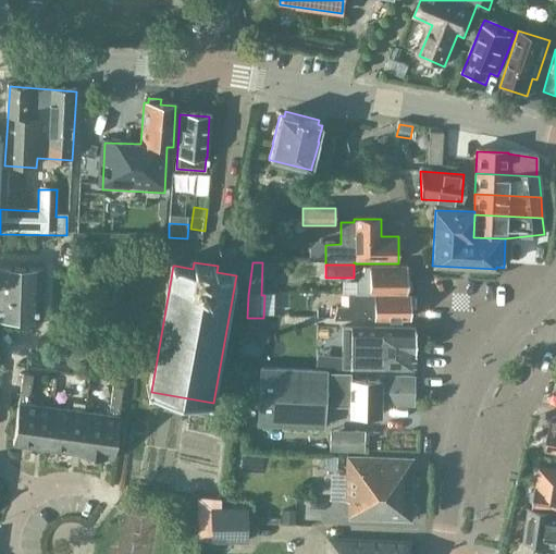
[(348,294),(348,295),(407,296),(407,294),(411,291),(412,283),(407,280),(407,267),(363,268),(363,278),(356,285),(355,294),(348,294)]
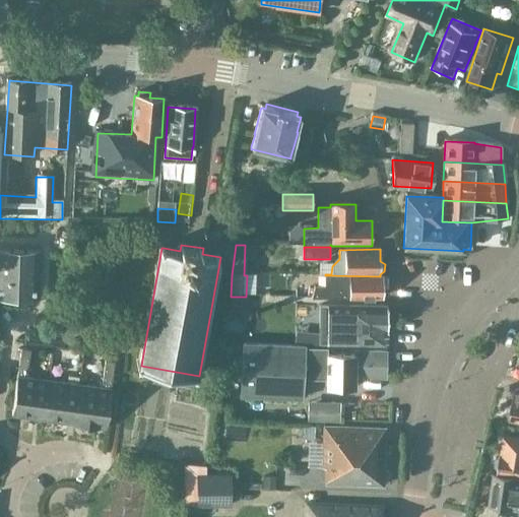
[(0,299),(39,301),(41,252),(0,250),(0,299)]
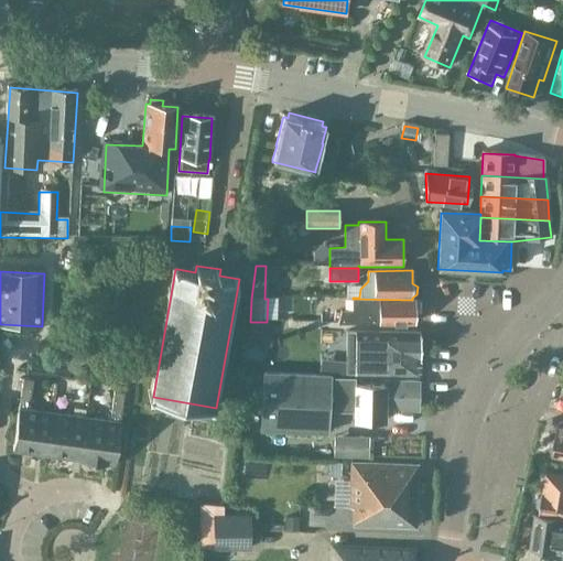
[(415,300),(412,300),(353,299),(353,311),(342,312),(338,325),(415,324),(415,316),(419,315),(419,301),(415,302),(415,300)]
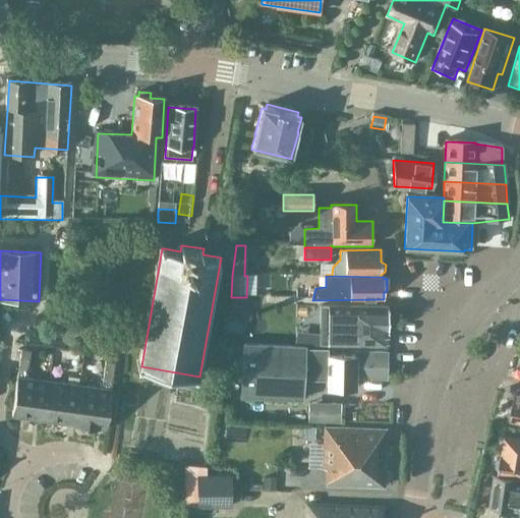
[(249,303),(230,300),(227,322),(246,325),(249,303)]
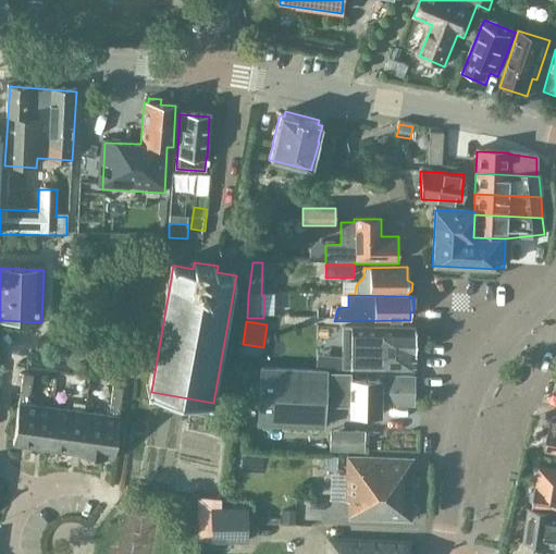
[(417,330),(343,329),(342,371),(415,372),(417,330)]
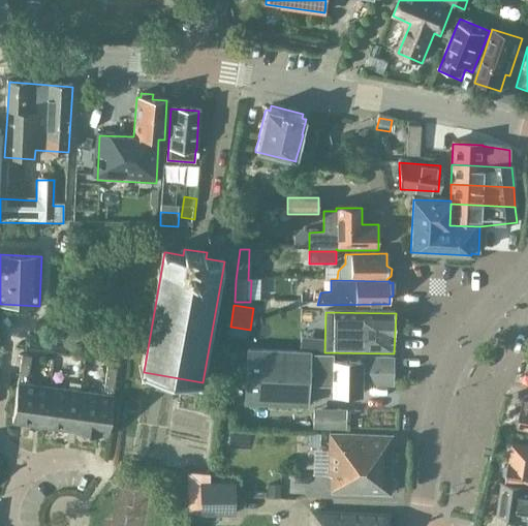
[(308,407),(311,354),(249,351),(246,404),(308,407)]
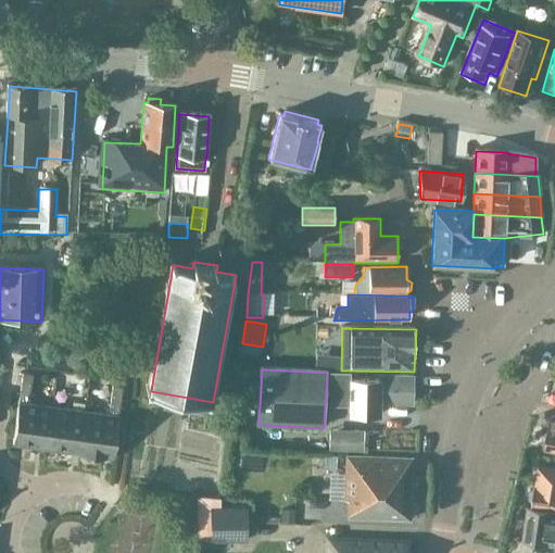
[(414,376),(379,375),(380,379),(348,379),(348,416),(381,417),(382,405),(413,406),(414,376)]
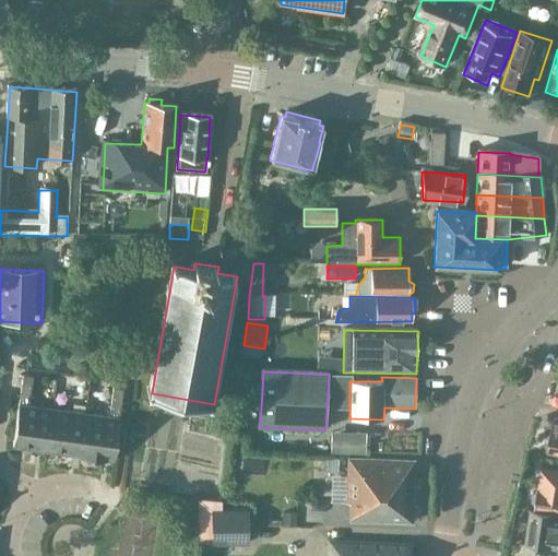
[(33,390),(34,380),(24,379),(22,389),(33,390)]
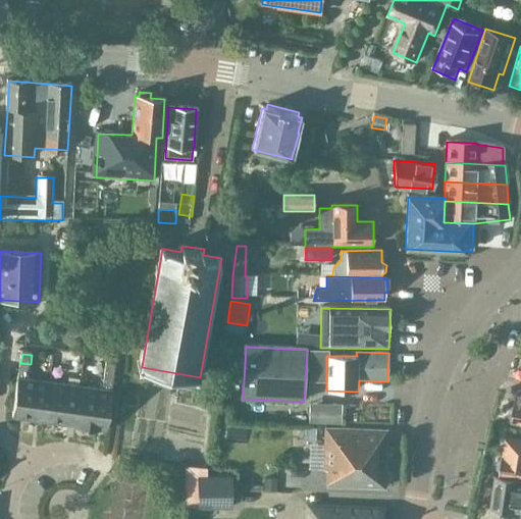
[(20,363),(19,372),(29,373),(31,364),(20,363)]
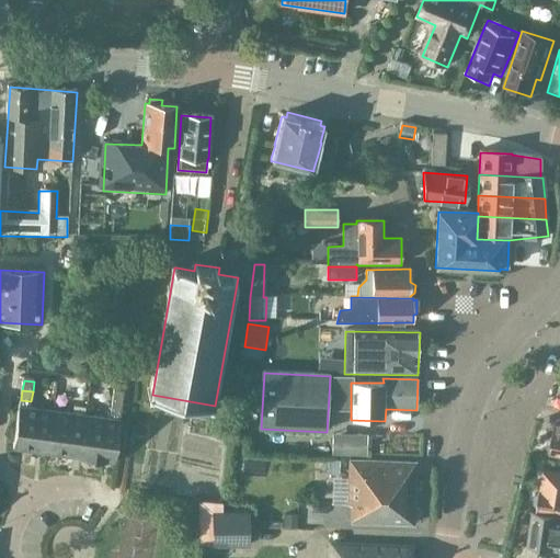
[(114,394),(113,402),(123,405),(125,395),(114,394)]
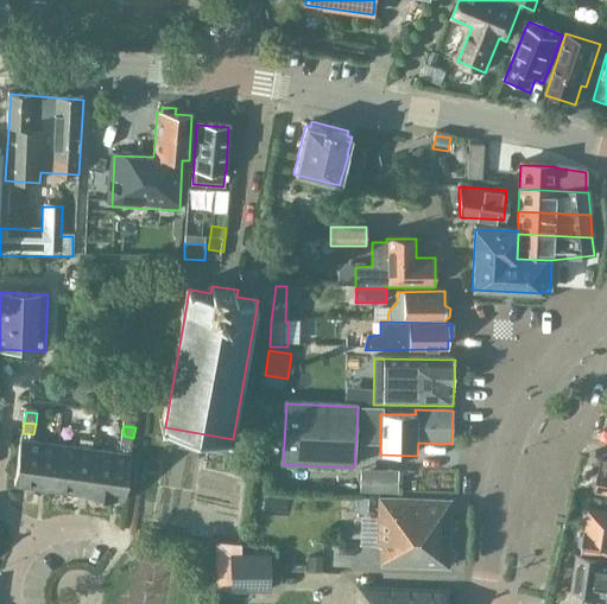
[(23,433),(21,444),(32,445),(33,434),(23,433)]
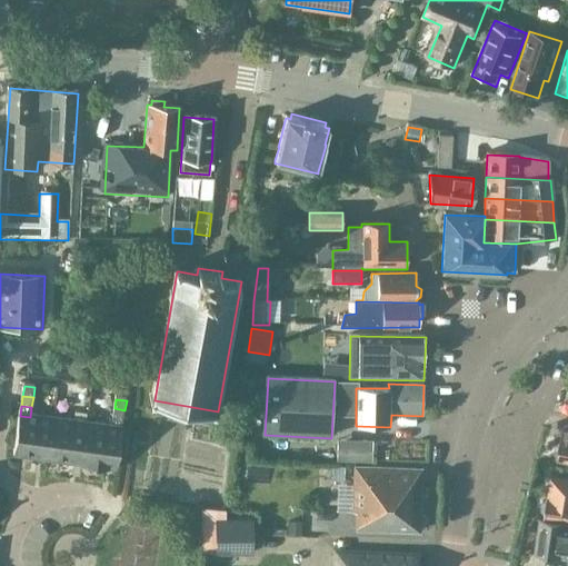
[(115,408),(113,419),(123,420),(125,410),(115,408)]
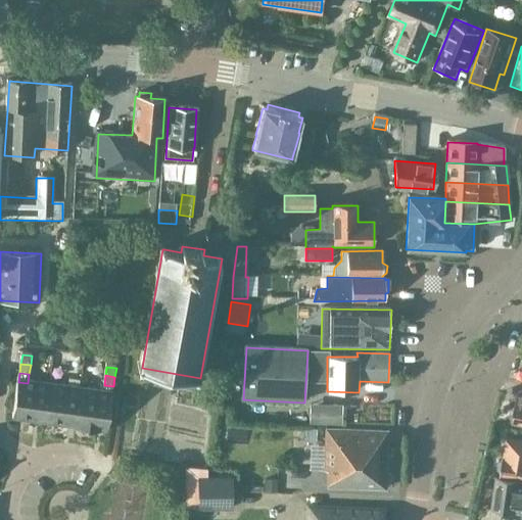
[(28,383),(18,382),(17,382),(12,421),(44,425),(50,386),(28,383)]
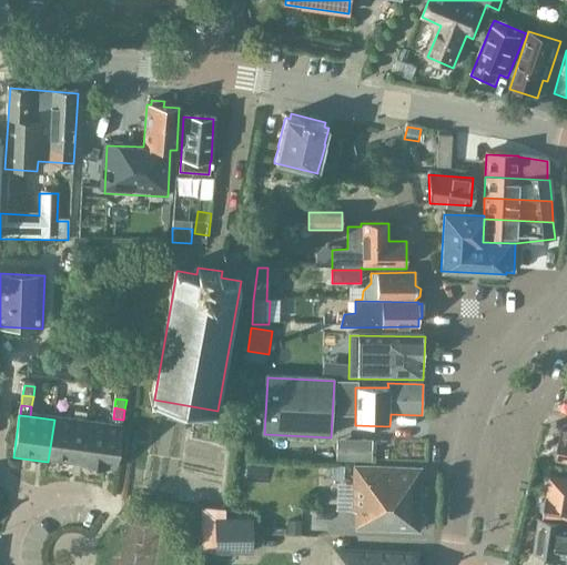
[(123,420),(113,419),(112,429),(122,430),(123,420)]
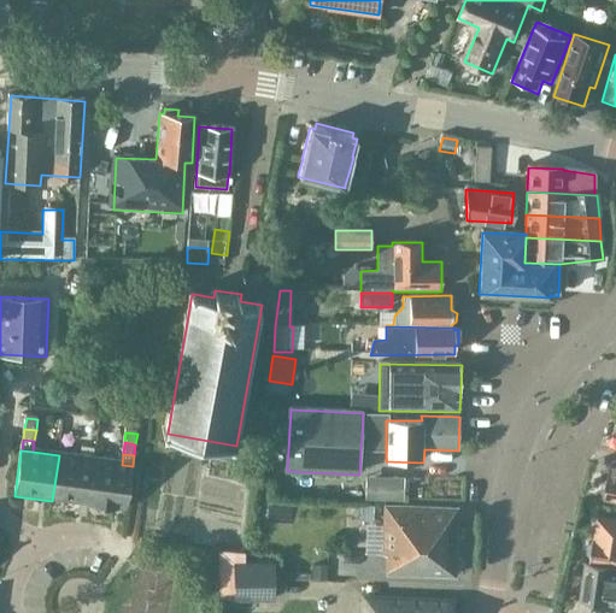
[(97,461),(59,455),(52,501),(89,506),(97,461)]
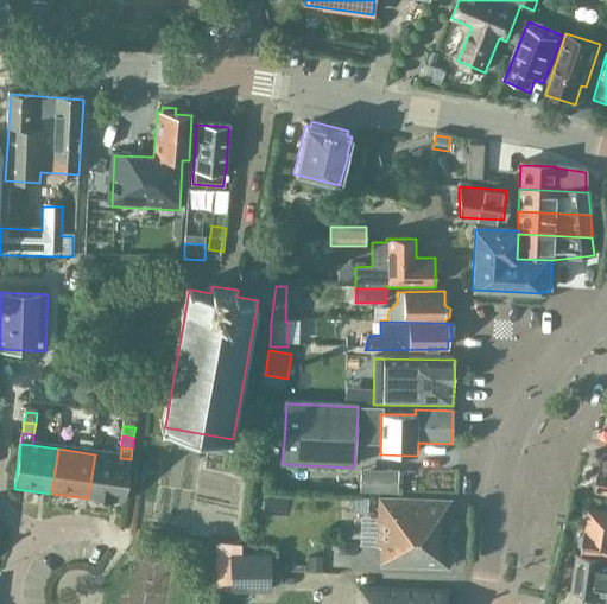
[(117,504),(117,503),(125,504),(131,459),(120,458),(95,455),(88,498),(88,501),(117,504)]
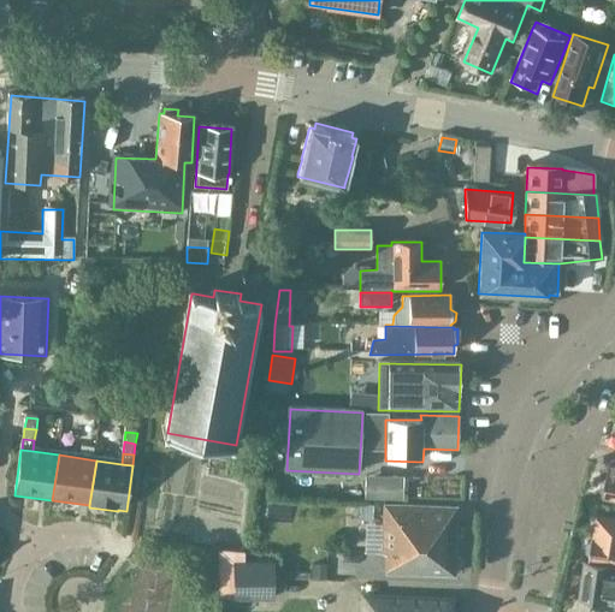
[(614,470),(608,469),(605,482),(601,485),(599,493),(602,497),(602,500),(614,503),(614,470)]
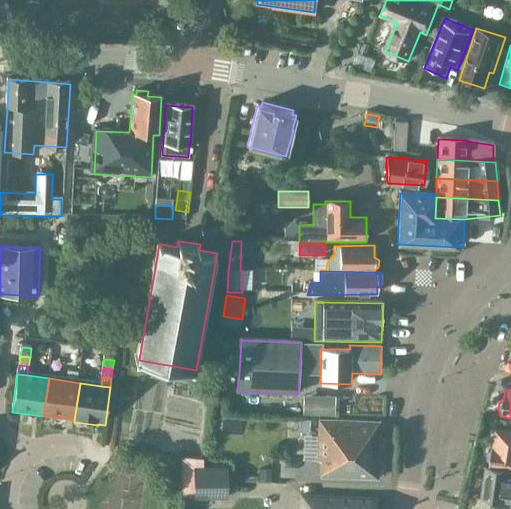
[(333,398),(312,397),(311,416),(332,416),(333,398)]
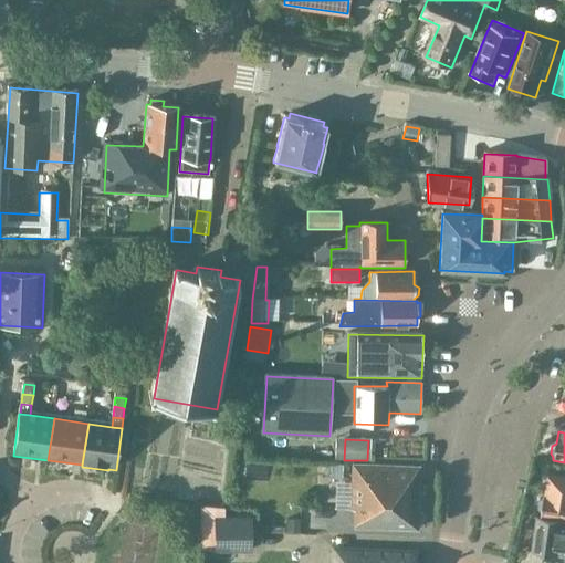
[(416,532),(419,469),(354,466),(351,513),(355,513),(354,529),(416,532)]
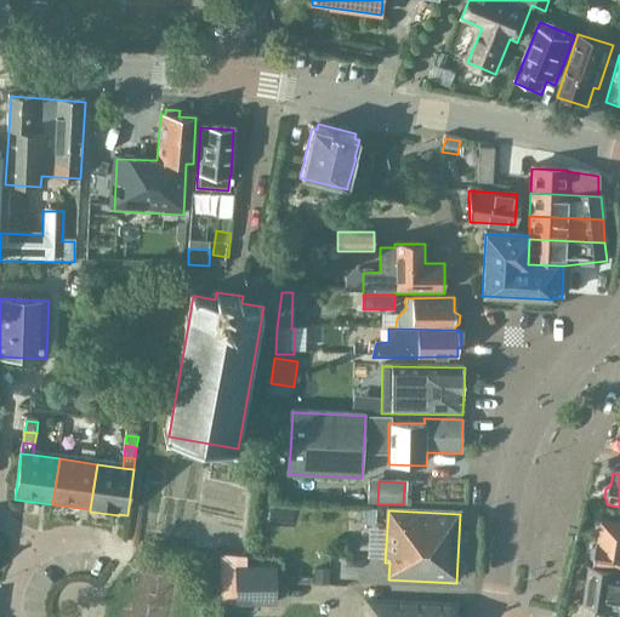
[(619,526),(601,524),(597,546),(596,546),(596,548),(591,550),(590,559),(593,563),(593,566),(619,570),(619,526)]
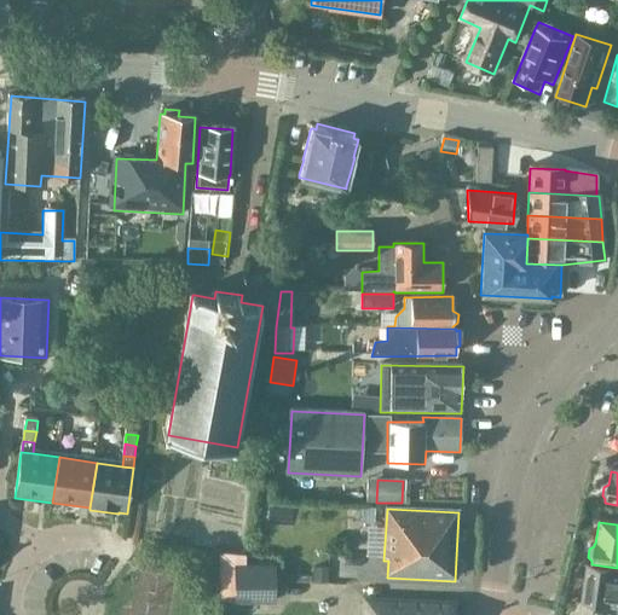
[(617,572),(612,572),(587,568),(581,605),(617,610),(617,572)]
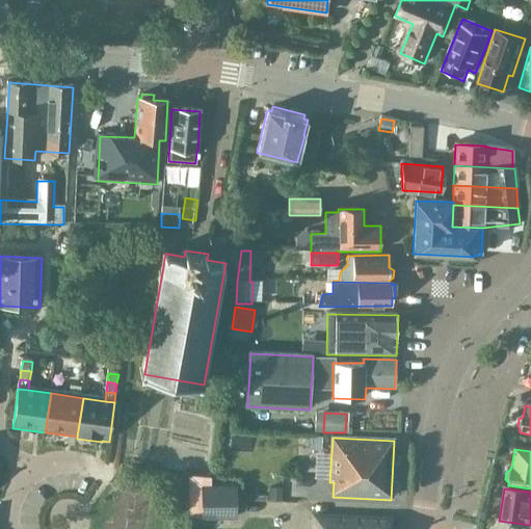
[(203,521),(236,521),(236,491),(203,490),(203,521)]
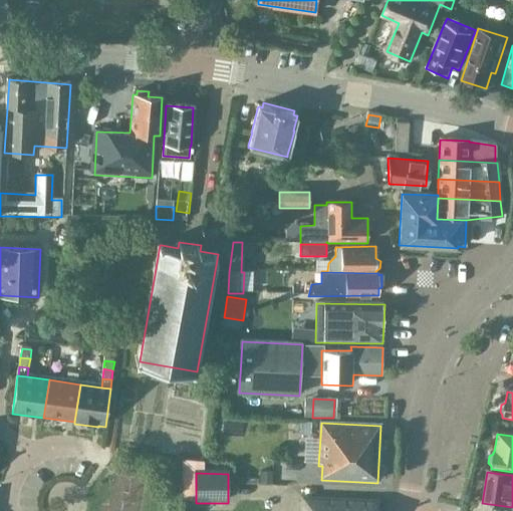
[(271,475),(261,475),(260,488),(271,488),(271,475)]
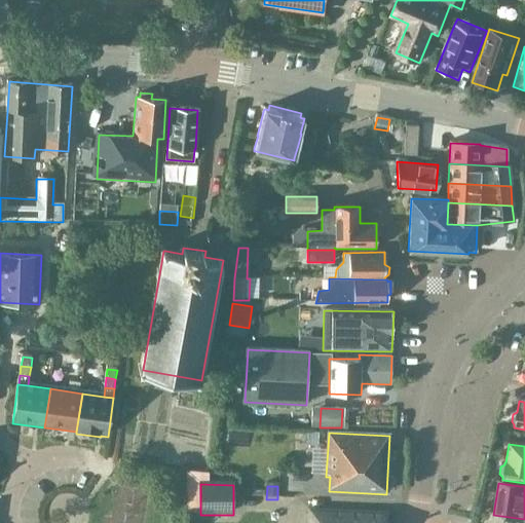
[(384,522),(385,517),(309,514),(308,522),(384,522)]
